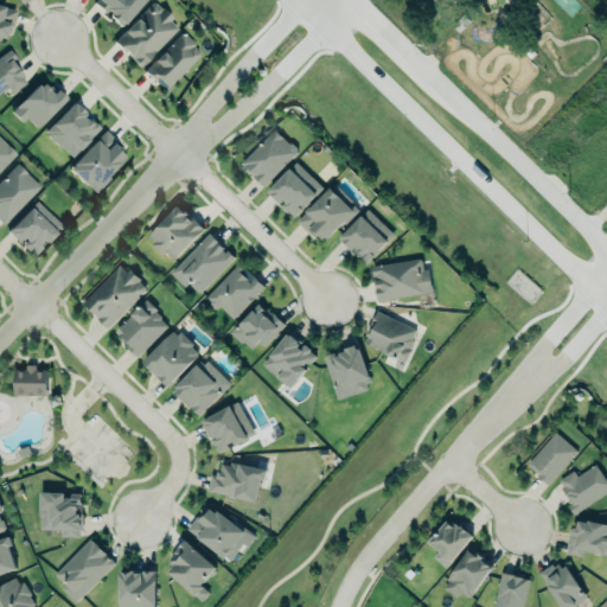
[(144,0),(125,23),(122,20),(120,23),(109,14),(112,11),(107,6),(104,8),(96,1),(96,0),(144,0)]
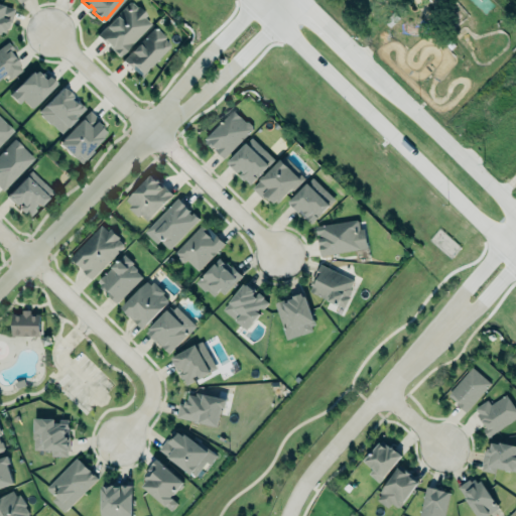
[(151,22),(129,1),(96,34),(118,56),(151,22)]
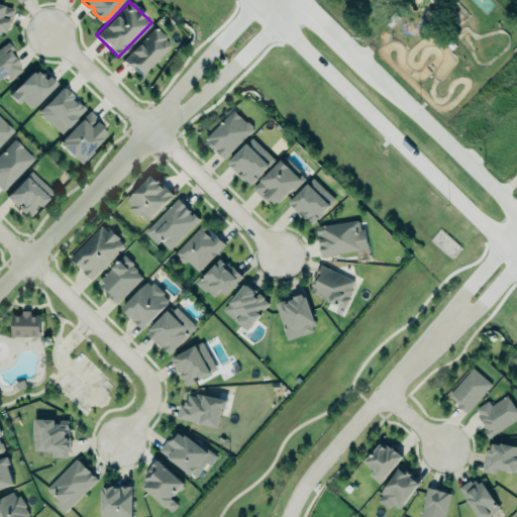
[(0,32),(0,3),(15,7),(11,21),(8,21),(6,27),(4,26),(3,31),(0,30),(1,33),(0,32)]
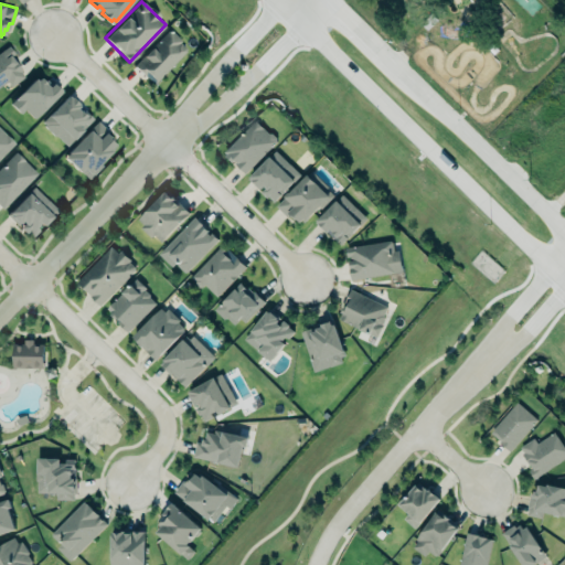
[(135,64),(141,57),(141,55),(170,28),(182,39),(181,41),(187,46),(187,51),(155,82),(135,64)]
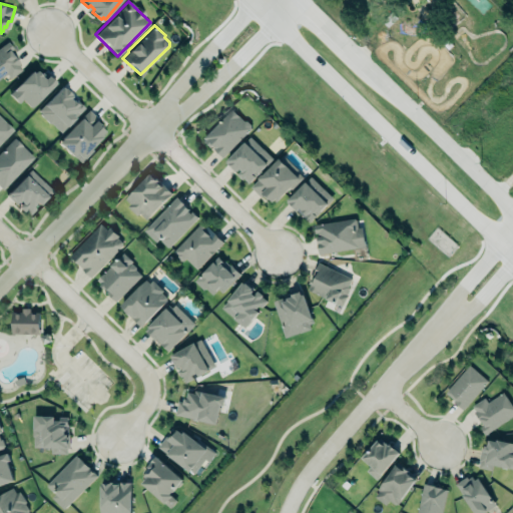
[(0,45),(8,40),(13,47),(10,50),(12,52),(20,62),(19,63),(21,66),(21,68),(10,77),(7,73),(0,77),(0,45)]
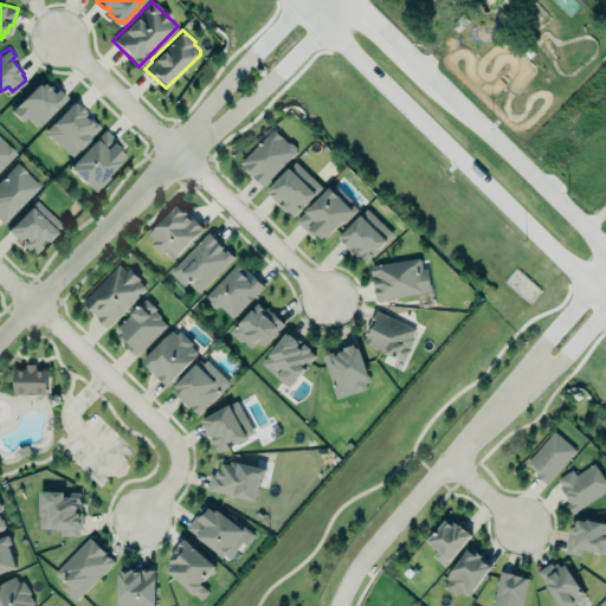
[(36,127),(65,98),(56,88),(51,92),(40,82),(10,110),(21,122),(26,118),(36,127)]
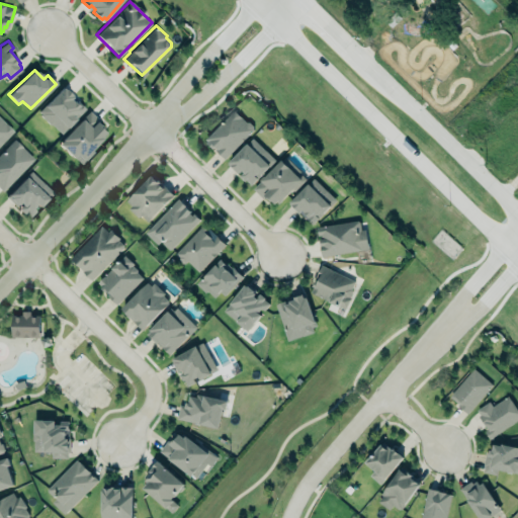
[(39,109),(64,84),(86,107),(61,133),(53,123),(50,123),(41,114),(41,111),(39,109)]
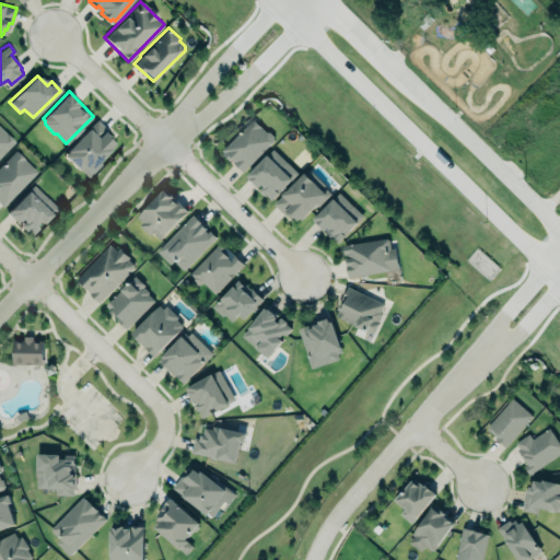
[(220,150),(255,116),(276,138),(244,168),(233,158),(231,160),(220,150)]
